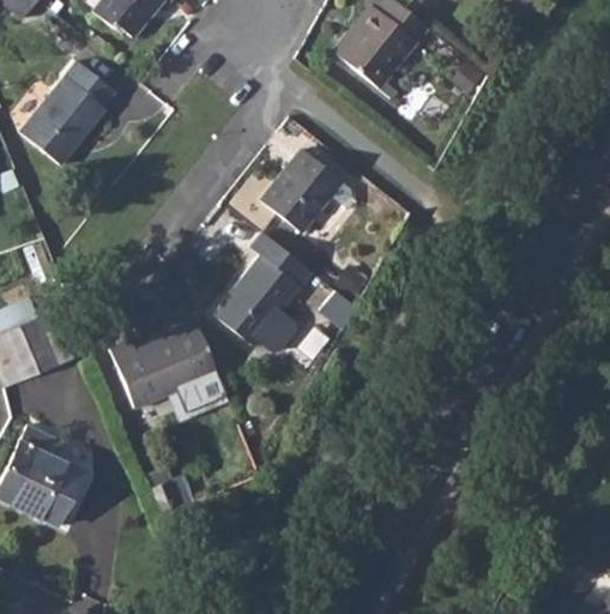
[(1,0),(24,17),(37,0),(1,0)]
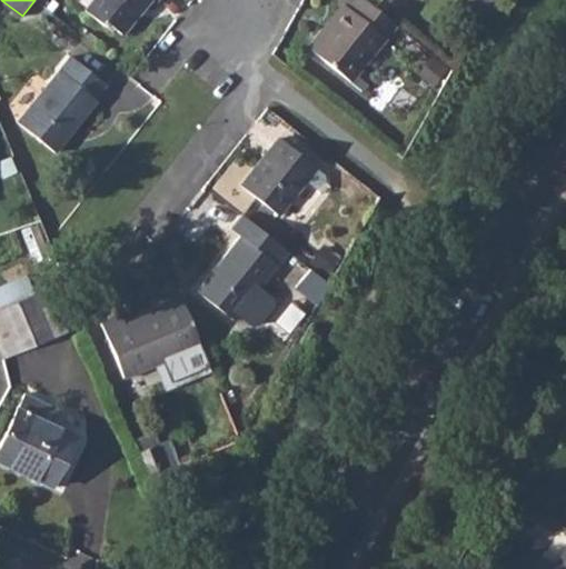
[(90,0),(85,9),(103,23),(107,20),(122,31),(146,0),(90,0)]
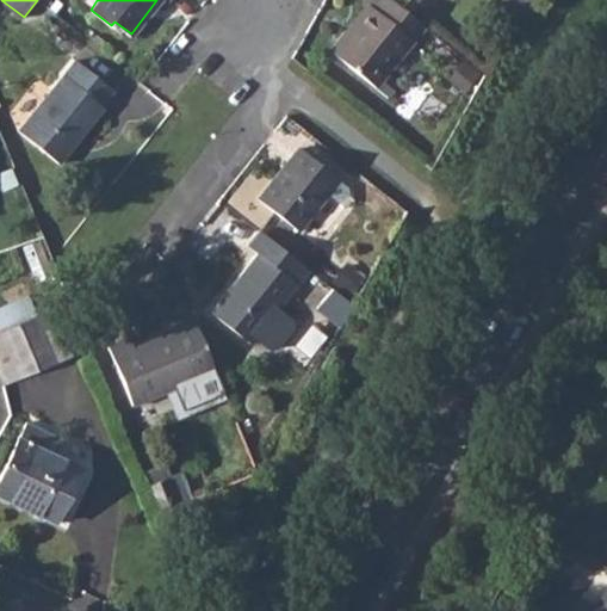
[(357,29),(352,25),(332,50),(376,86),(426,25),(392,0),(379,0),(375,7),(357,29)]
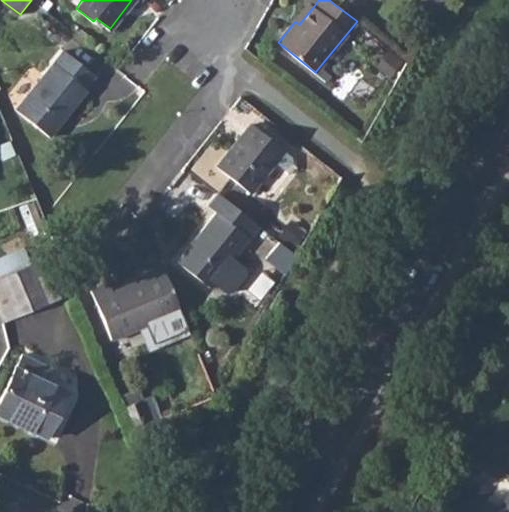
[(417,0),(415,4),(435,16),(444,0),(417,0)]
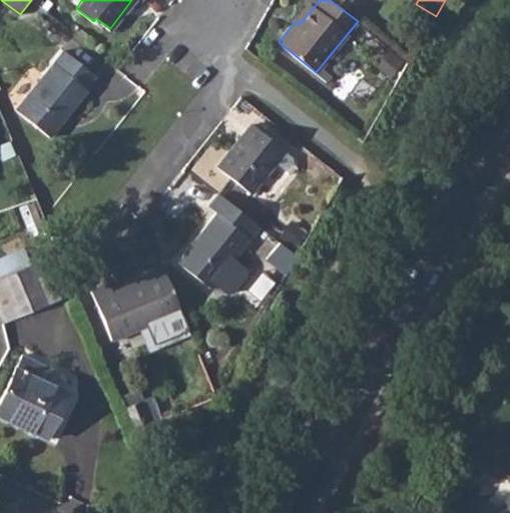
[(63,49),(17,109),(50,136),(87,88),(85,87),(94,74),(63,49)]
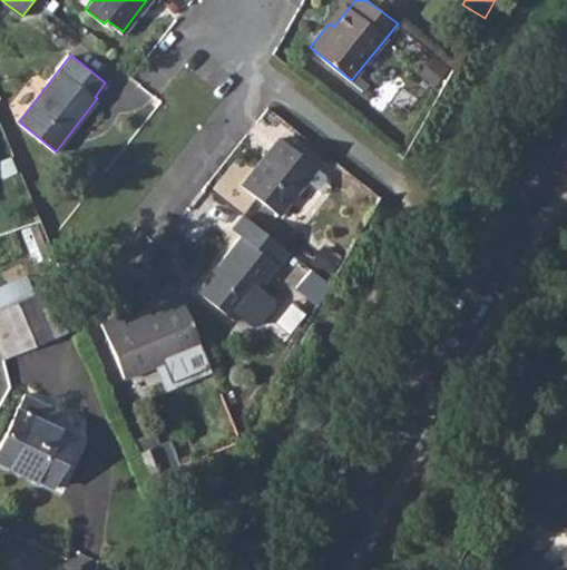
[(258,166),(242,186),(277,216),(316,167),(281,138),(260,167),(258,166)]
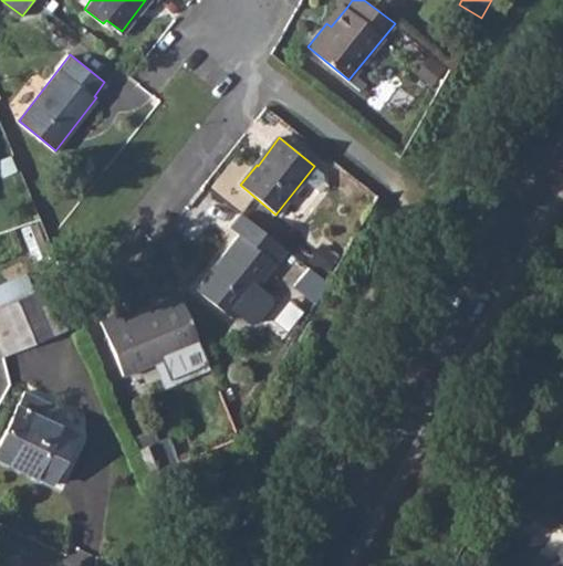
[(287,251),(240,213),(229,228),(238,236),(195,290),(232,320),(237,314),(250,324),(258,324),(273,304),(272,296),(259,286),(287,251)]
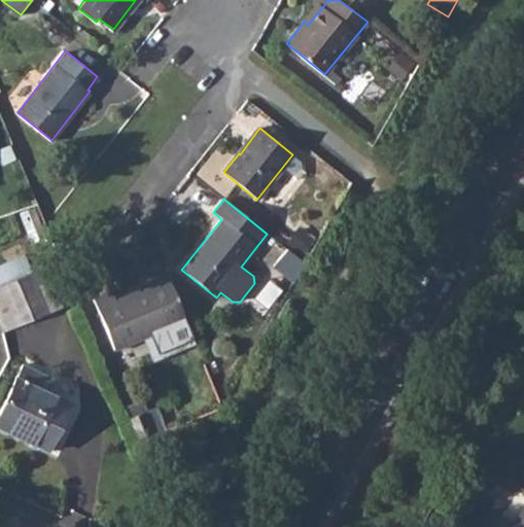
[(285,249),(273,266),(294,282),(304,265),(285,249)]
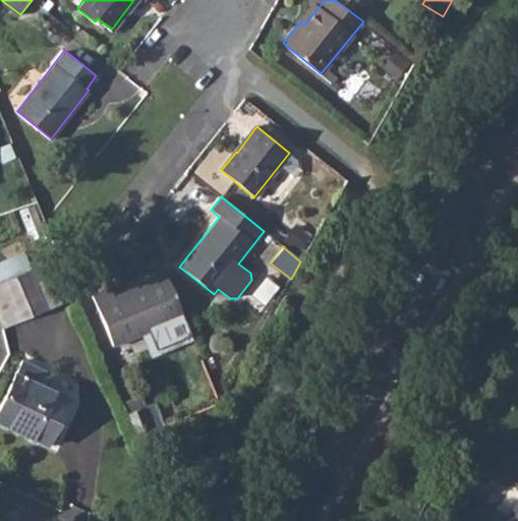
[(0,315),(5,328),(64,302),(48,265),(32,271),(24,254),(0,265),(0,281),(1,284),(0,284),(0,315)]
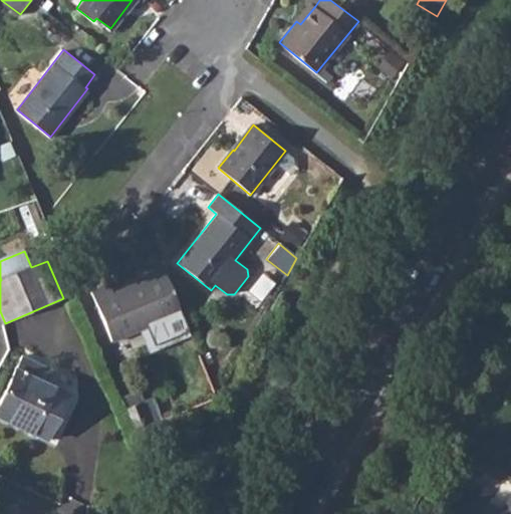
[(182,313),(163,269),(111,290),(108,284),(89,291),(111,342),(182,313)]
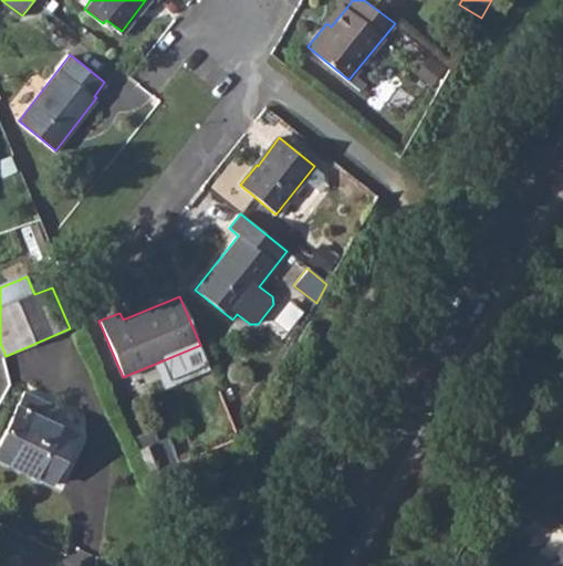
[(0,459),(53,485),(77,435),(20,407),(0,447),(0,459)]
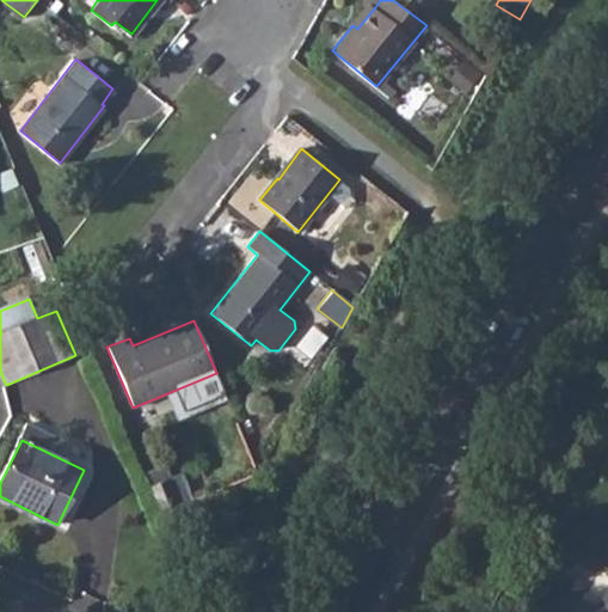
[(163,514),(180,506),(169,478),(151,485),(163,514)]
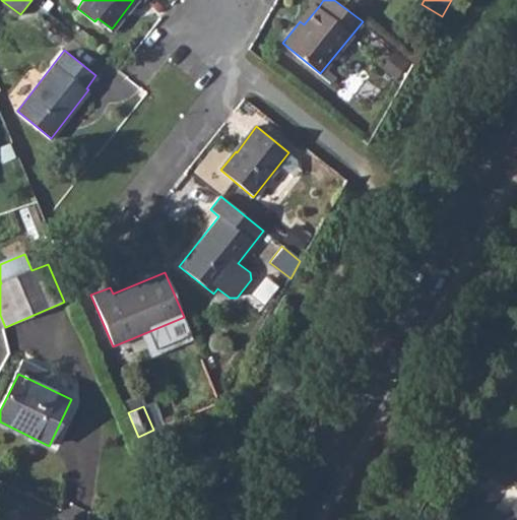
[(516,505),(508,519),(516,519),(516,505)]
